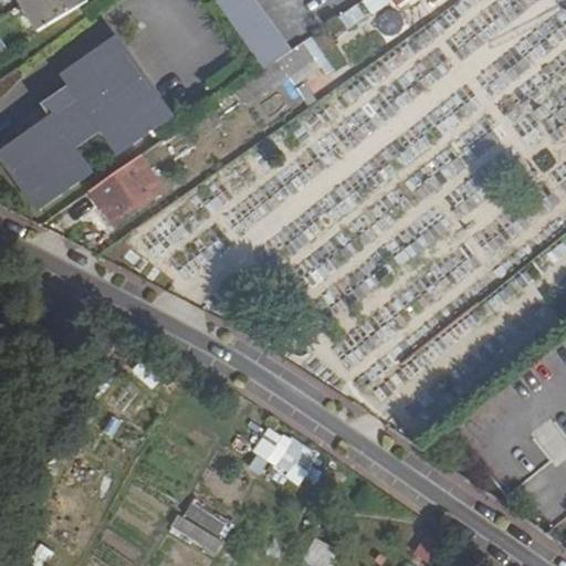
[(35,31),(82,2),(86,1),(85,0),(29,0),(20,6),(35,31)]
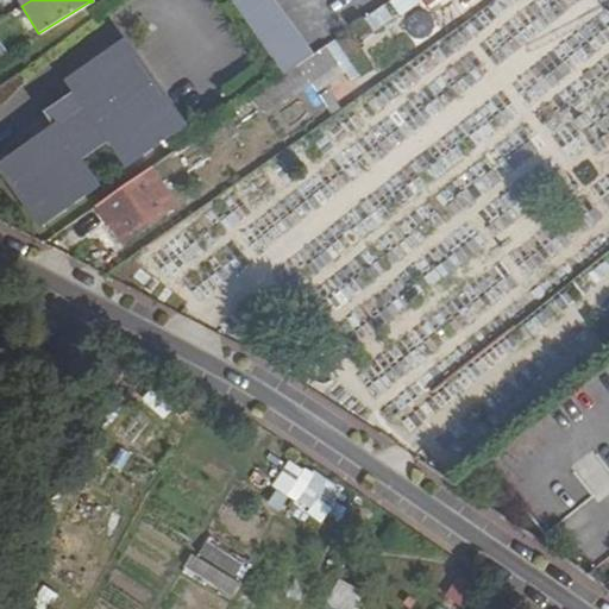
[(231,0),(283,74),(312,55),(272,0),(231,0)]
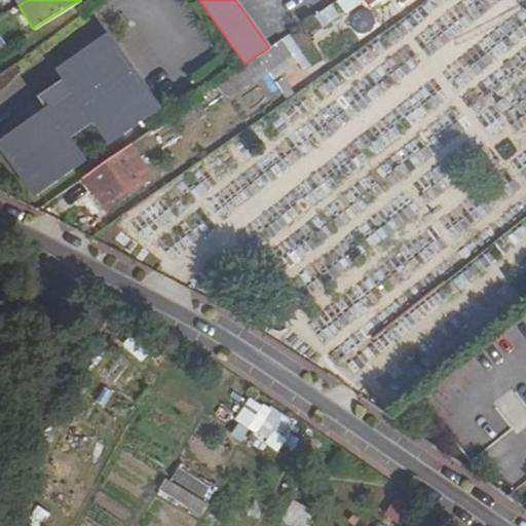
[(335,0),(345,12),(362,0),(335,0)]
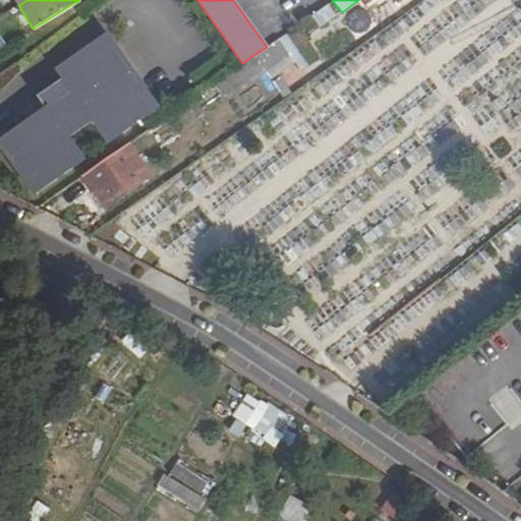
[(328,4),(311,15),(320,27),(337,16),(328,4)]
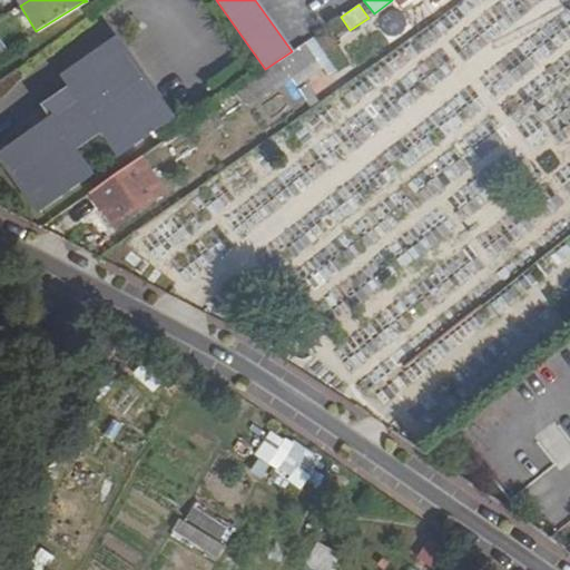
[(119,155),(143,139),(139,134),(146,129),(150,134),(174,117),(114,36),(57,78),(65,89),(72,101),(43,120),(0,150),(0,155),(39,212),(62,195),(59,190),(66,185),(69,190),(92,174),(76,149),(101,130),(119,155)]
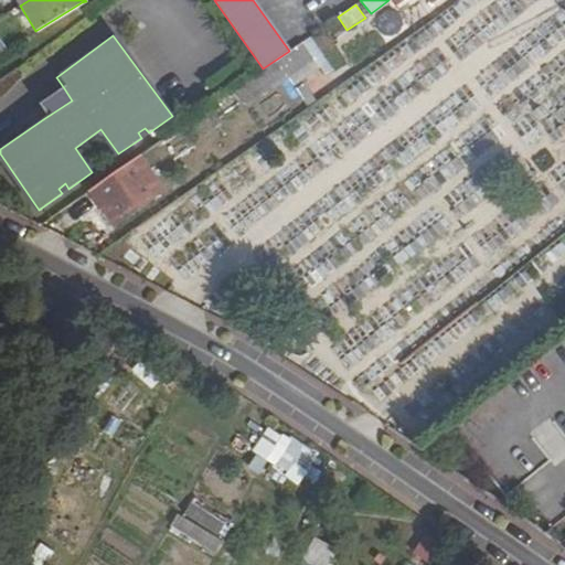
[(276,86),(280,94),(319,66),(326,75),(334,70),(310,35),(289,51),(263,68),(276,86)]
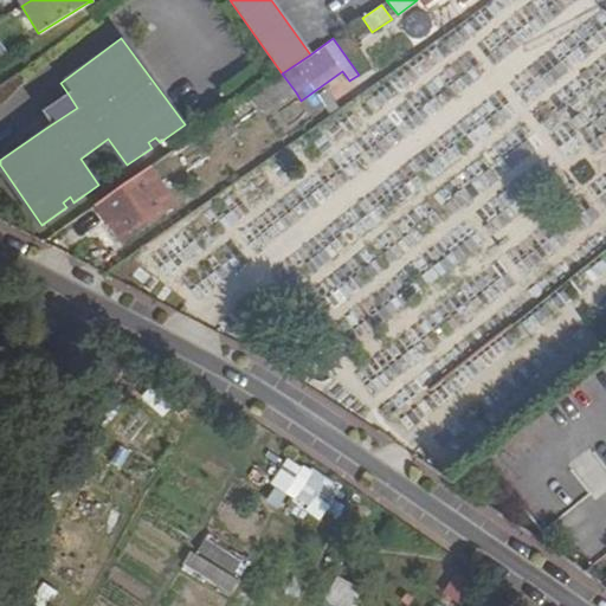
[(282,73),(251,96),(264,116),(296,92),(282,73)]
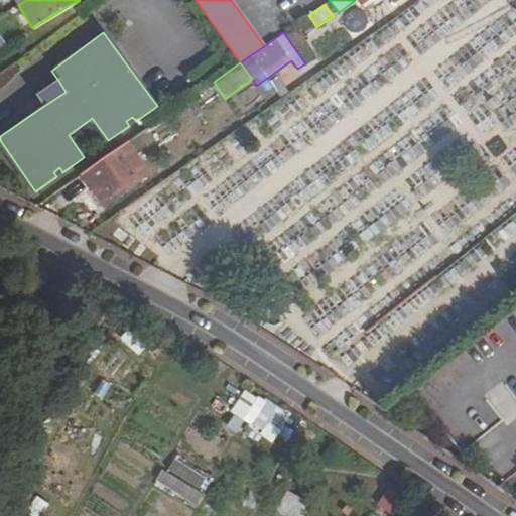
[(33,99),(39,109),(66,92),(58,81),(33,99)]
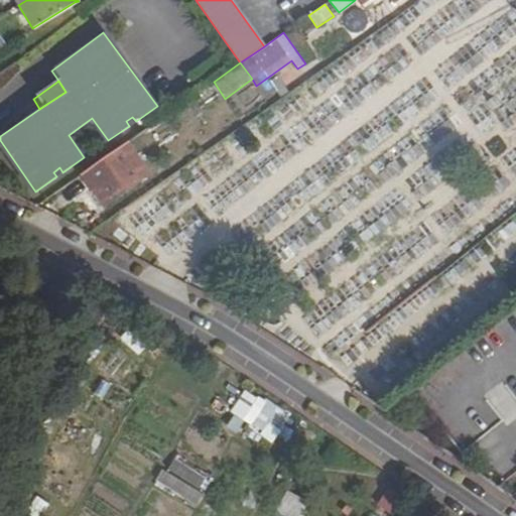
[(129,126),(136,121),(132,117),(126,121),(129,126)]
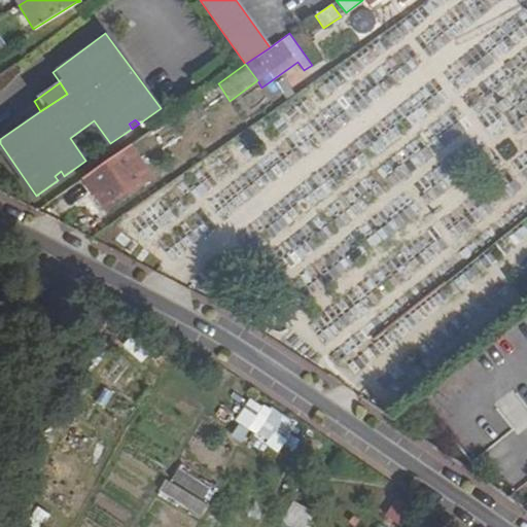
[(151,177),(130,145),(83,177),(106,209),(151,177)]
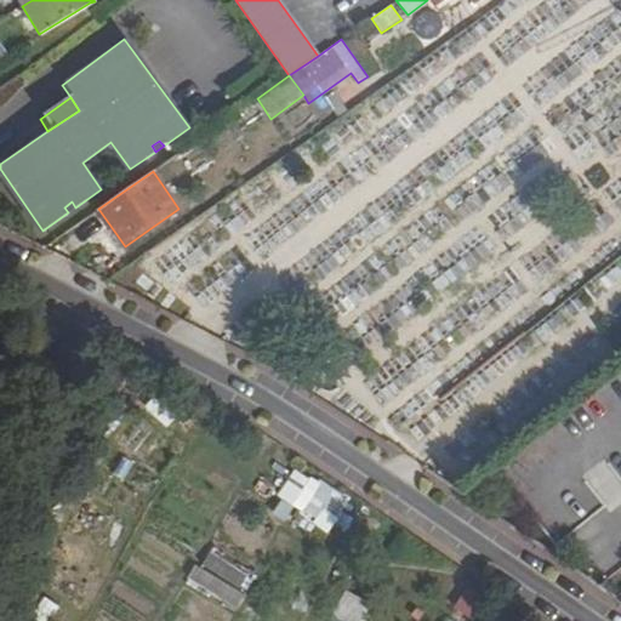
[(64,208),(68,212),(75,208),(72,201),(64,208)]
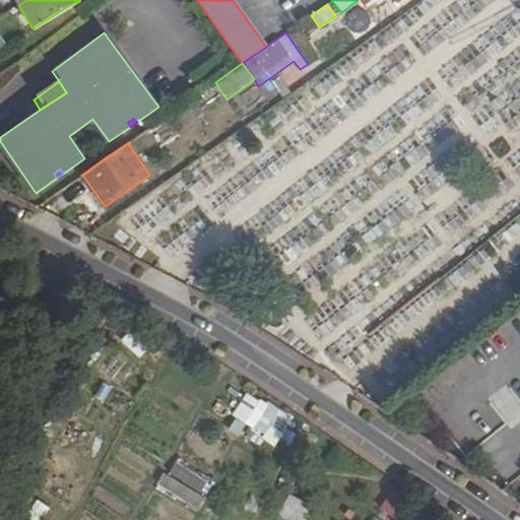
[(235,424),(283,443),(296,413),(247,393),(235,424)]
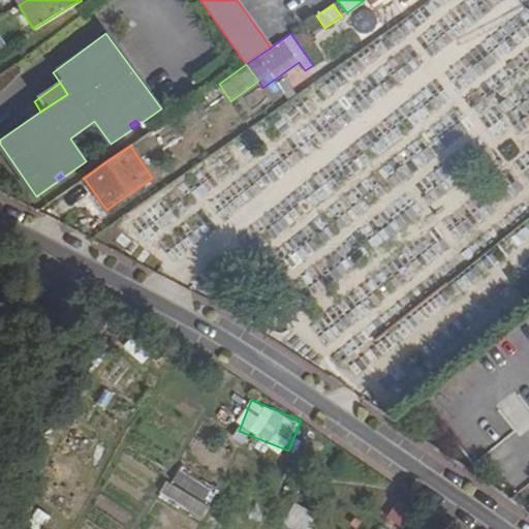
[(206,516),(220,485),(179,465),(164,496),(206,516)]
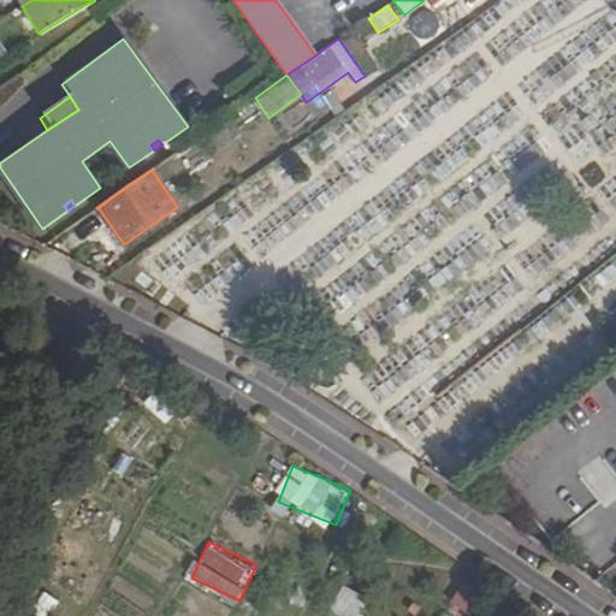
[(335,615),(338,615),(365,615),(372,597),(345,586),(335,615)]
